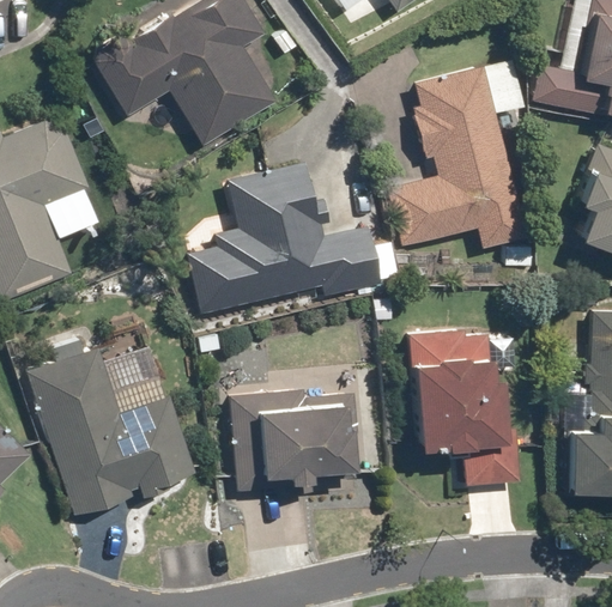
[(243,0),(194,0),(91,64),(125,116),(168,90),(204,147),(278,103),(243,46),(264,32),(243,0)]
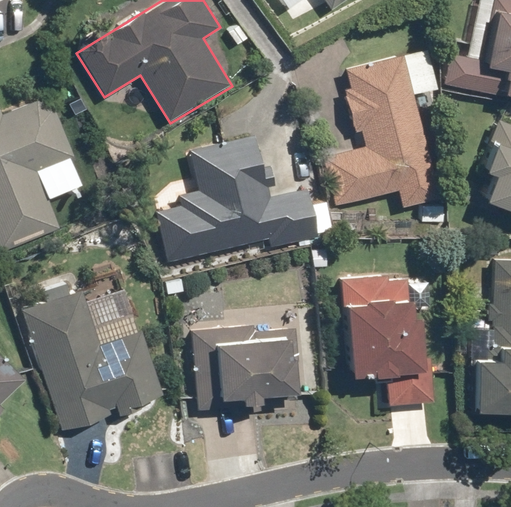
[(349,0),(322,0),(332,12),(349,0)]
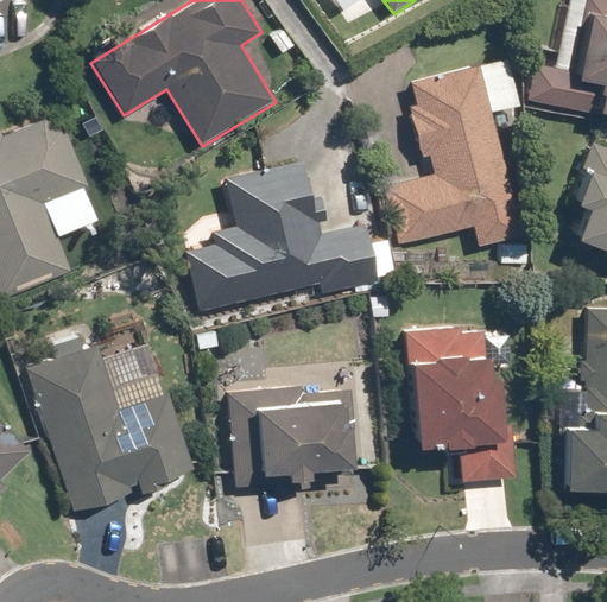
[(533,58),(524,100),(602,115),(604,107),(606,108),(606,0),(568,0),(555,63),(533,58)]
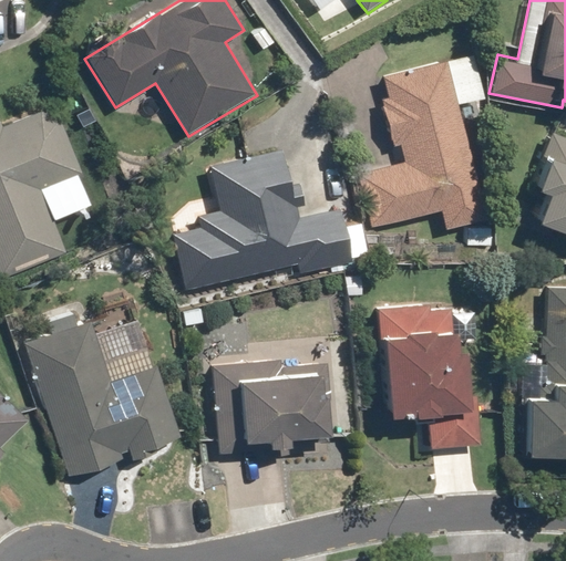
[(484,97),(472,53),(377,78),(399,163),(354,174),(370,230),(440,213),(445,230),(489,218),(459,104),(484,97)]
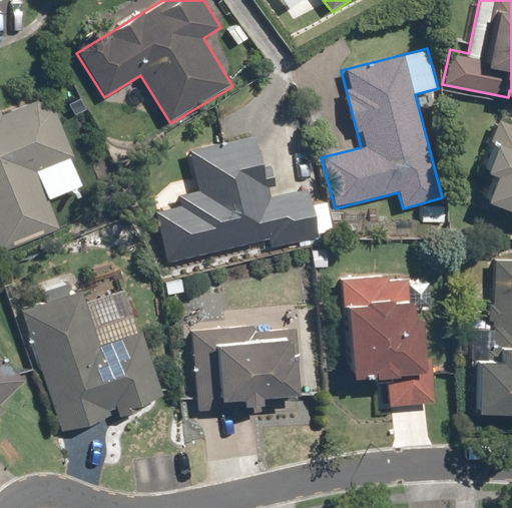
[(1,109),(0,108),(0,251),(60,229),(38,171),(74,157),(54,106),(36,100),(2,113),(1,109)]
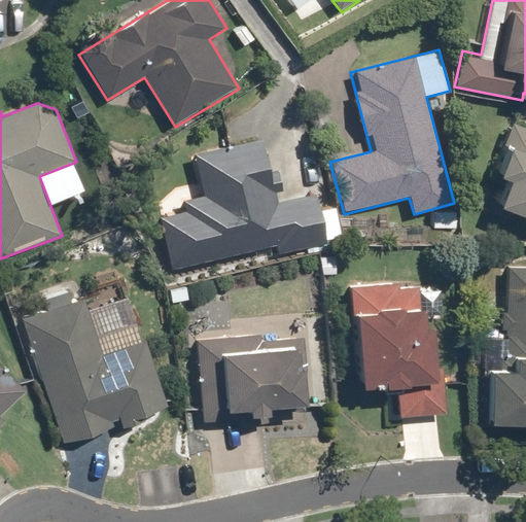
[(525,127),(513,123),(494,171),(509,176),(498,203),(525,212),(525,127)]
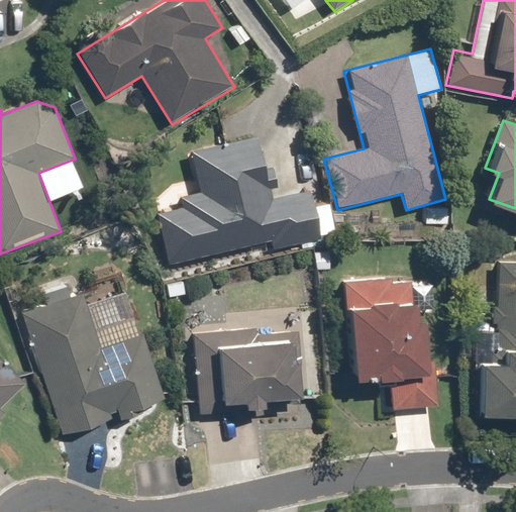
[(270,250),(321,238),(310,189),(271,198),(256,134),(193,149),(202,191),(152,202),(168,266),(268,243),(270,250)]
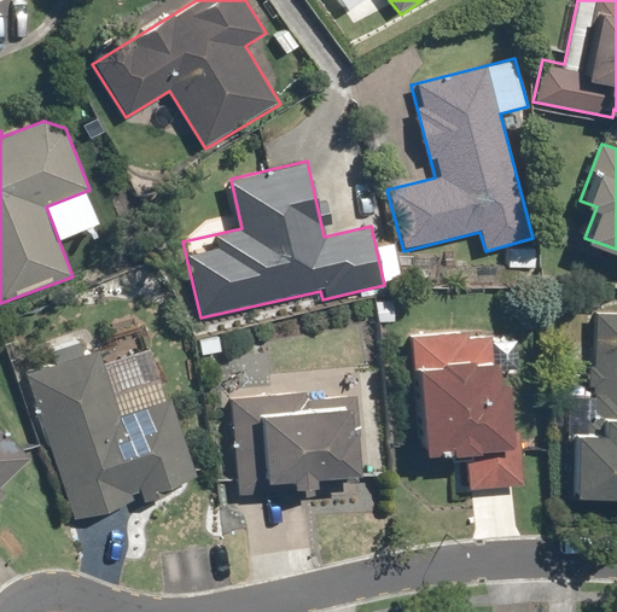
[(571,427),(569,502),(616,503),(616,312),(593,310),(588,427),(571,427)]
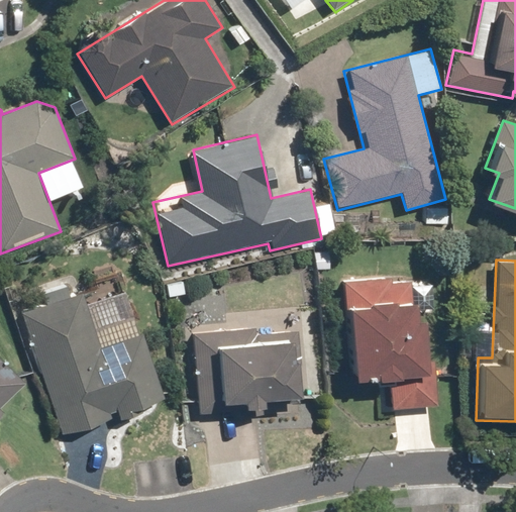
[(391,409),(439,406),(435,345),(428,346),(425,313),(420,314),(417,274),(344,279),(350,378),(389,376),(391,409)]
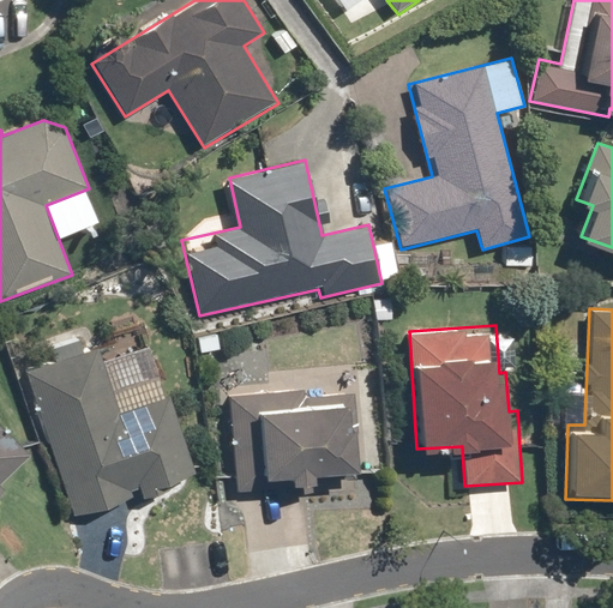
[(98,343),(24,368),(74,518),(198,476),(169,393),(121,410),(98,343)]
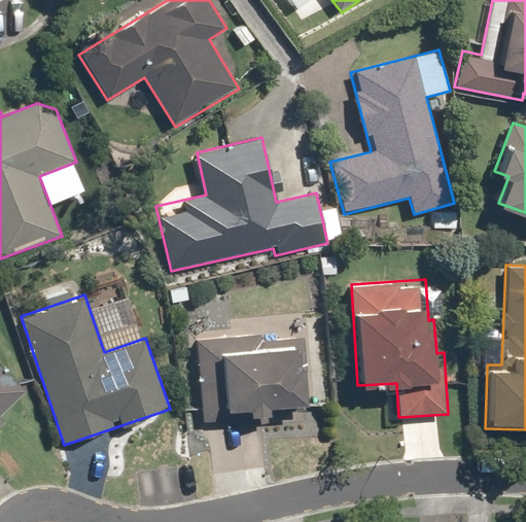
[(260,334),(196,339),(203,422),(311,414),(305,338),(261,341),(260,334)]
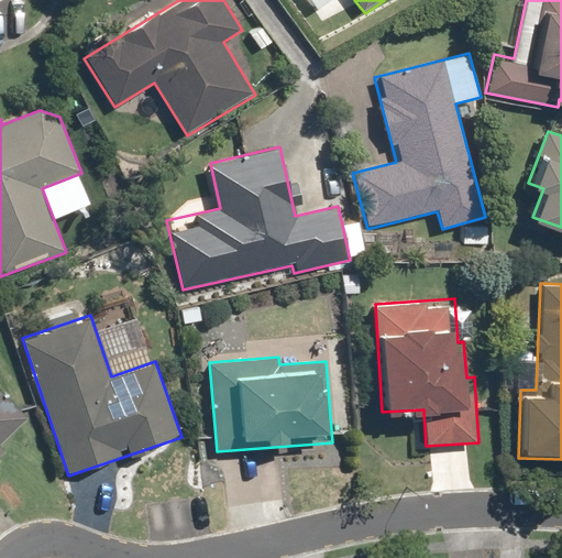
[(0,456),(7,450),(1,444),(29,416),(0,387),(0,456)]
